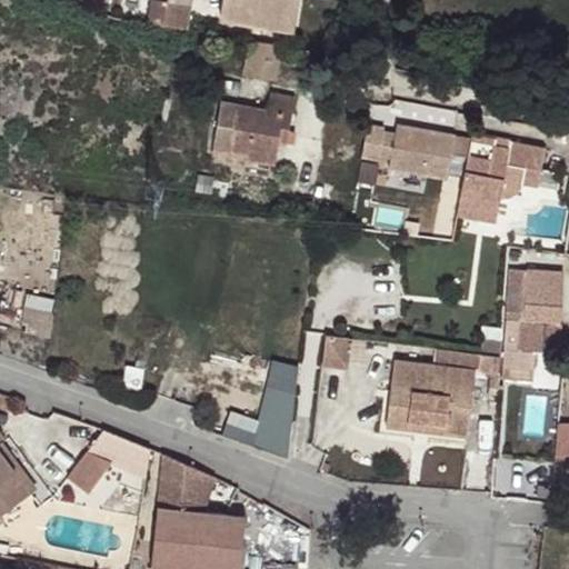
[(160,28),(163,3),(148,0),(145,25),(155,27),(156,27),(160,28)]
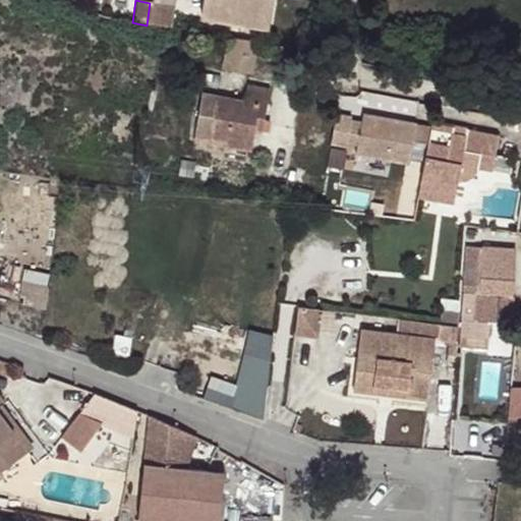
[(269,0),(201,0),(199,15),(265,27),(269,0)]
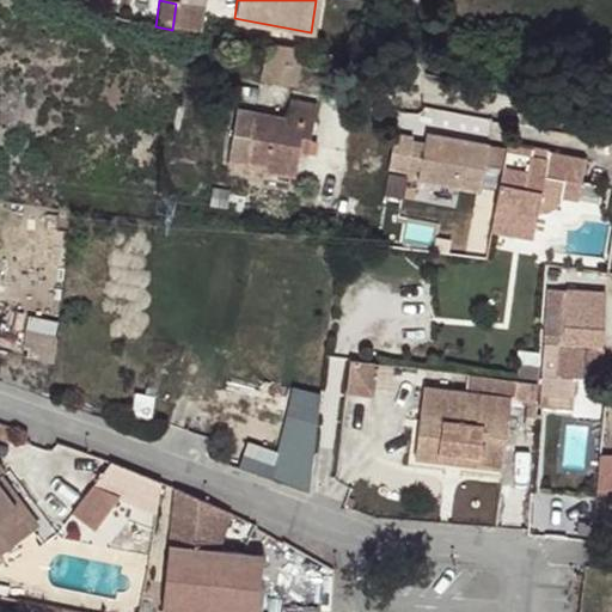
[(197,34),(202,8),(176,4),(172,30),(197,34)]
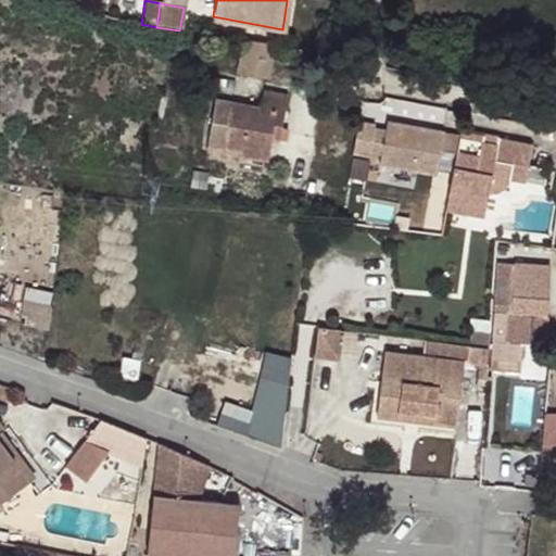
[(265,79),(272,46),(243,41),(237,75),(265,79)]
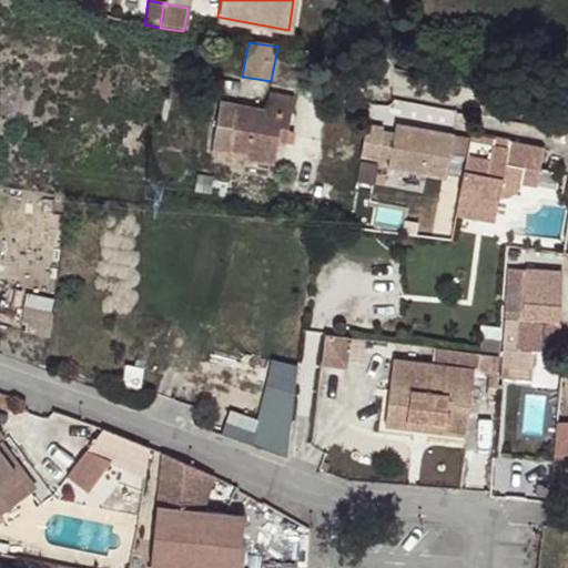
[(276,132),(286,135),(291,100),(269,95),(265,110),(237,104),(230,153),(246,155),(272,160),(274,159),(277,143),(276,132)]
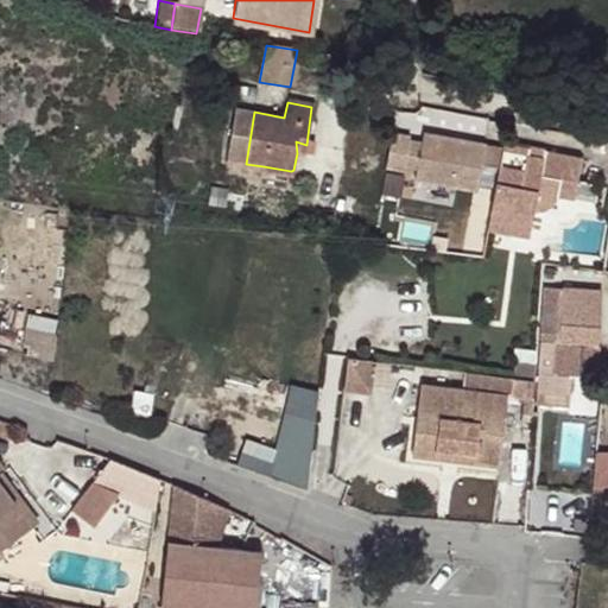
[(400,112),(394,125),(418,135),(424,122),(400,112)]
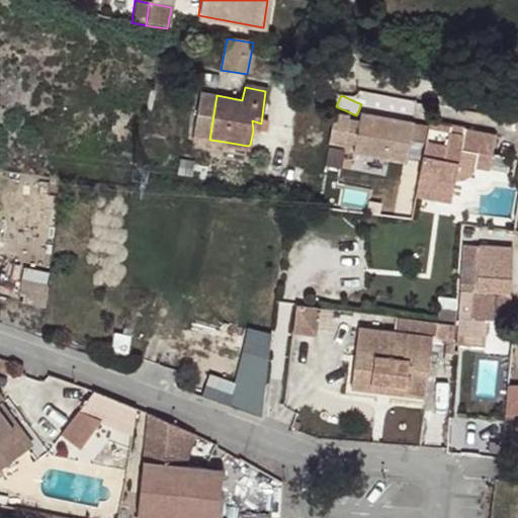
[(348,114),(334,111),(327,145),(343,148),(348,114)]
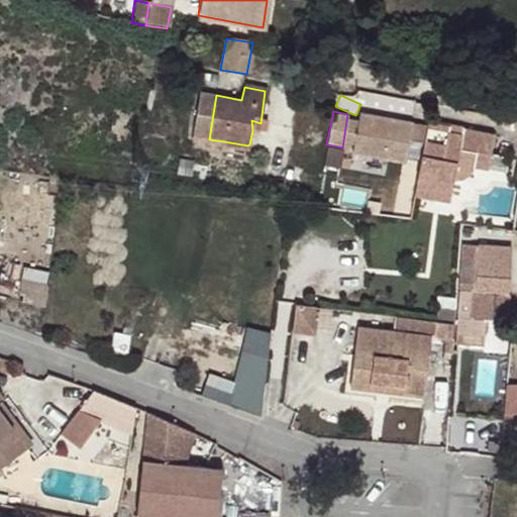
[(352,156),(386,162),(404,166),(412,122),(359,112),(352,156)]
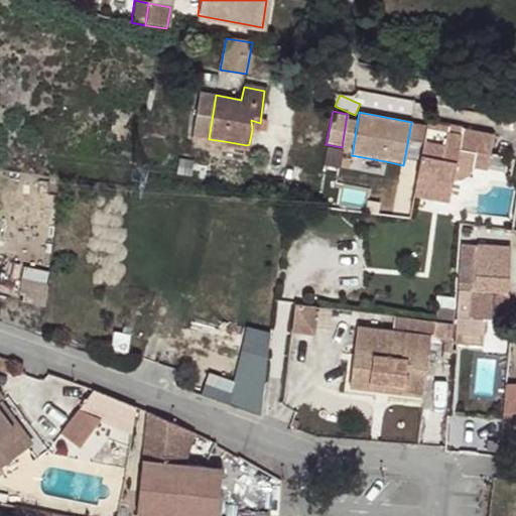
[(258,131),(260,123),(251,120),(252,130),(258,131)]
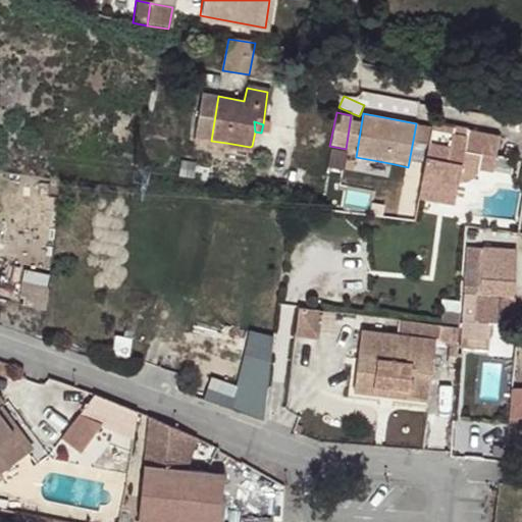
[(452,129),(431,124),(418,197),(454,204),(457,181),(464,179),(473,174),(477,167),(491,171),(498,138),(467,133),(464,140),(452,137),(452,129)]
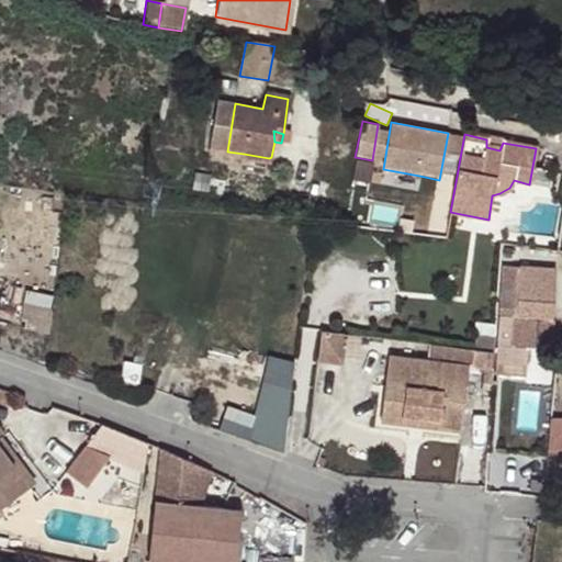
[(503,143),(486,139),(486,147),(499,150),(503,143)]
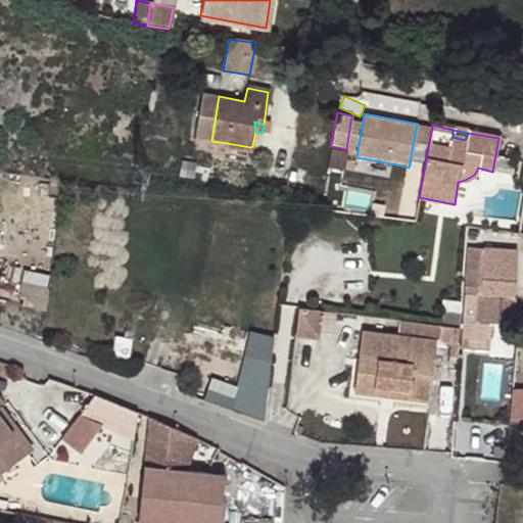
[(250,147),(227,143),(224,160),(246,164),(250,147)]
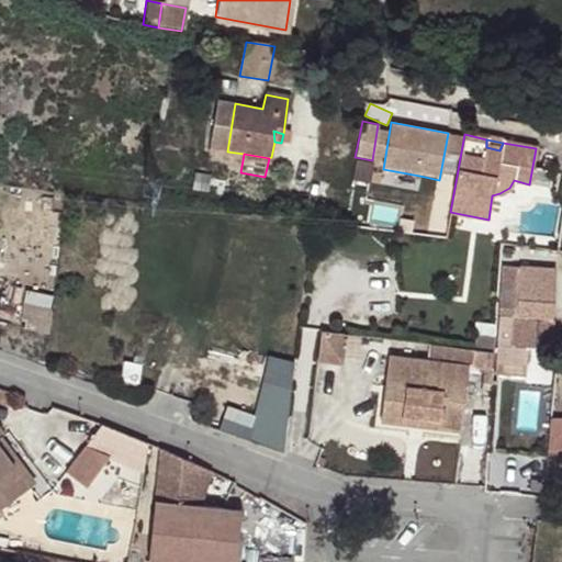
[(416,189),(419,176),(383,169),(381,181),(416,189)]
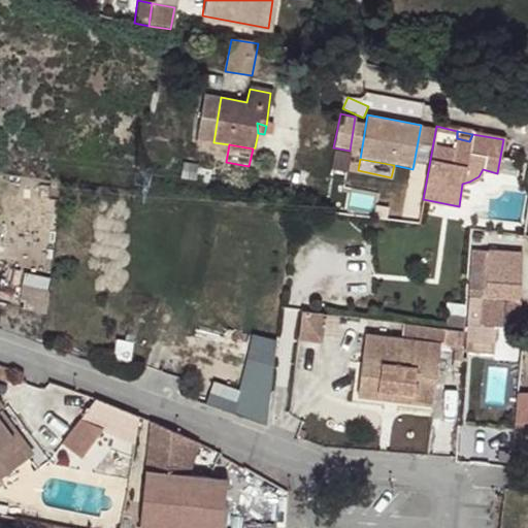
[(515,315),(519,255),(487,252),(484,312),(515,315)]
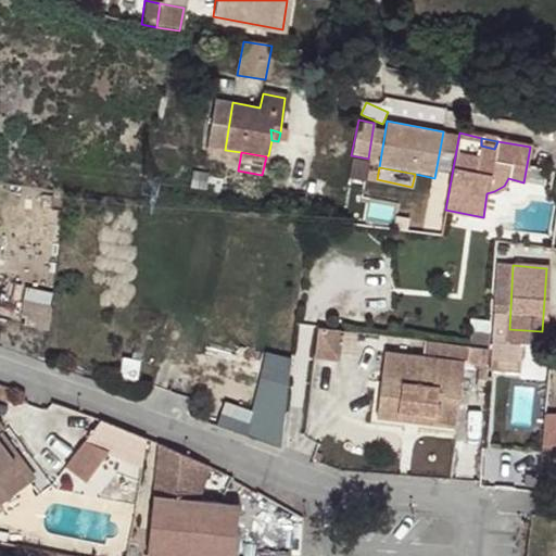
[(23,319),(49,325),(54,300),(27,295),(23,319)]
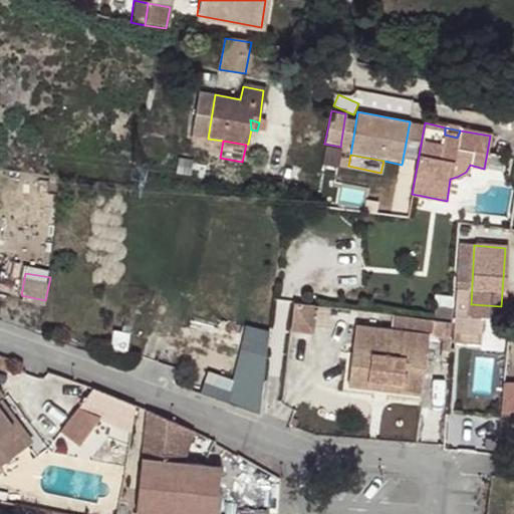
[(289,330),(310,332),(313,306),(292,303),(289,330)]
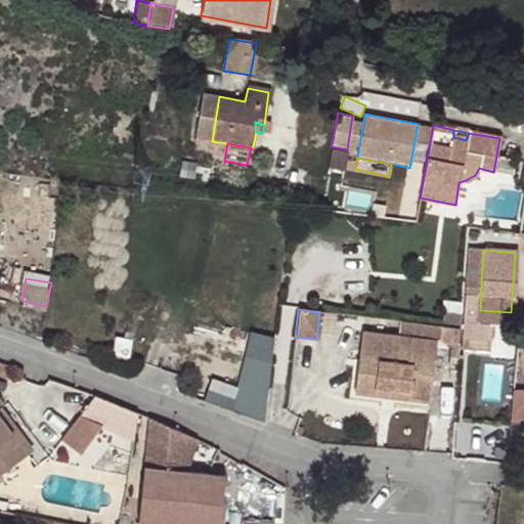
[(442,316),(441,326),(457,329),(459,318),(442,316)]
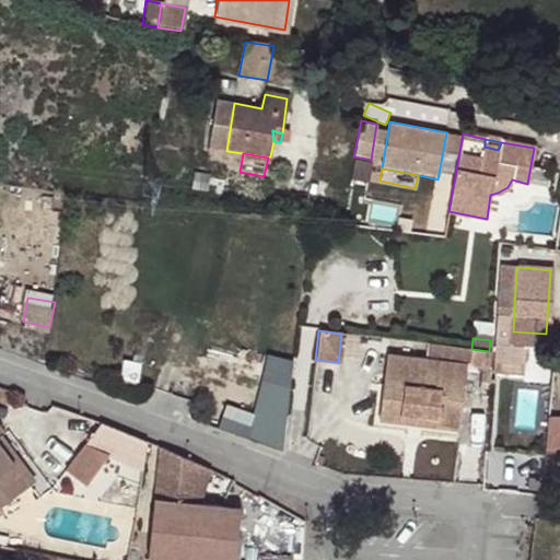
[(489,351),(471,349),(469,364),(488,366),(489,351)]
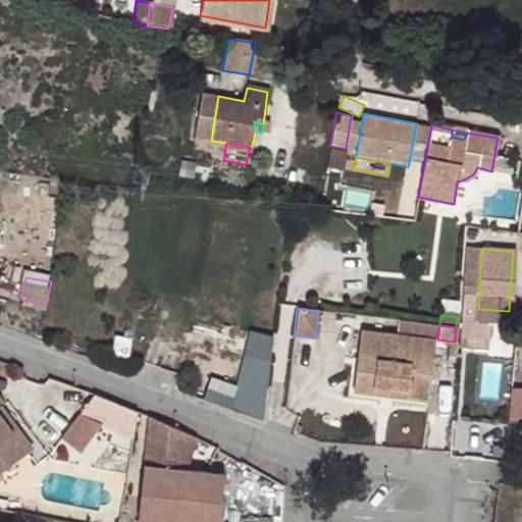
[(406,392),(405,397),(427,401),(434,341),(360,331),(353,390),(373,393),(374,387),(406,392)]
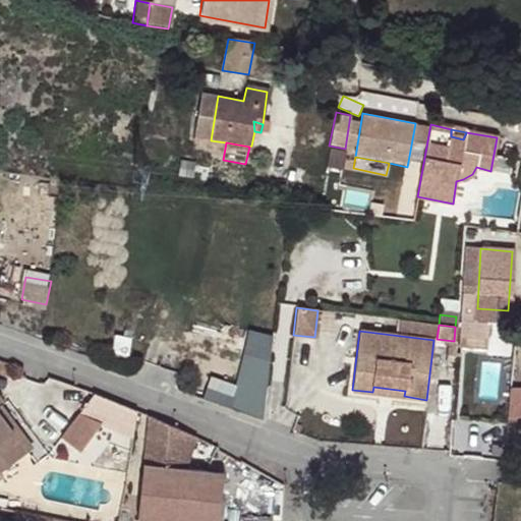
[(205,400),(265,413),(276,358),(243,352),(237,381),(211,374),(205,400)]
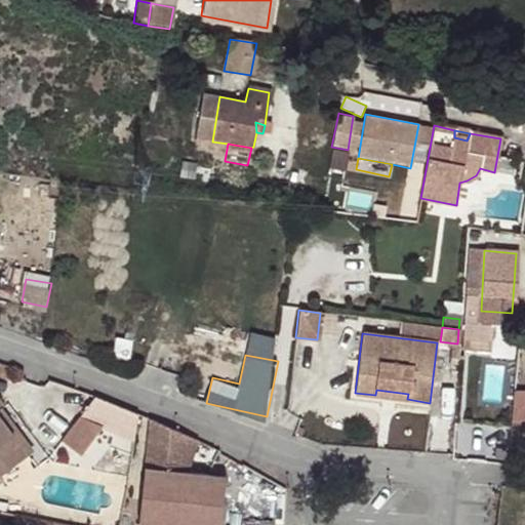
[(375,395),(407,399),(408,394),(376,390),(375,395)]
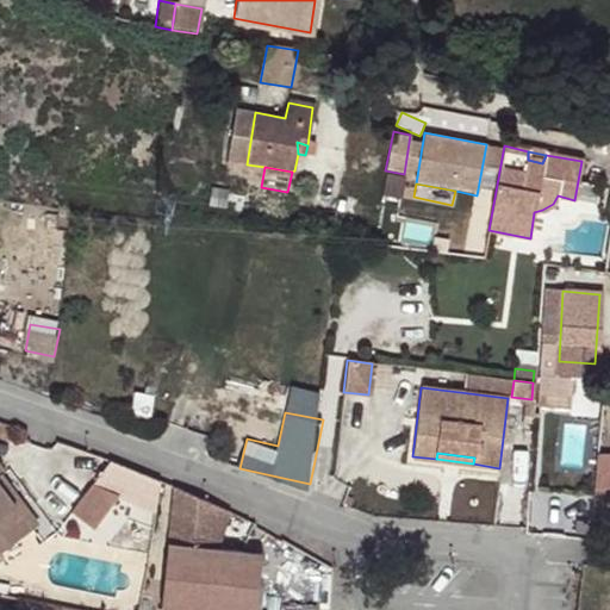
[(112,462),(104,460),(93,489),(156,512),(160,484),(112,462)]
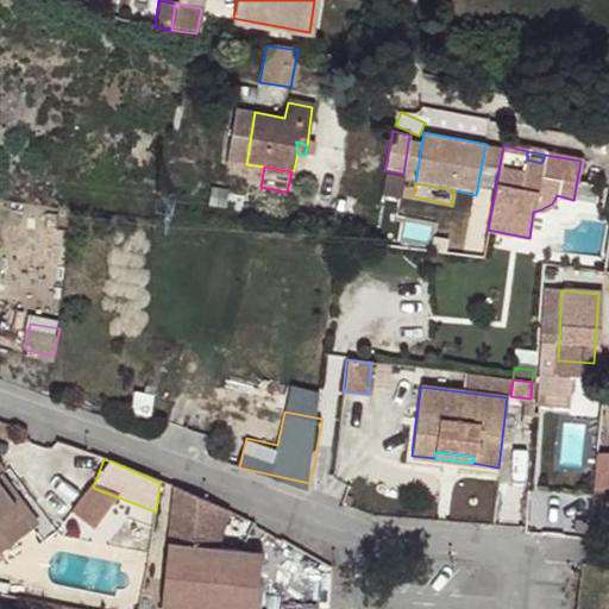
[(608,487),(608,459),(594,459),(592,488),(608,487)]
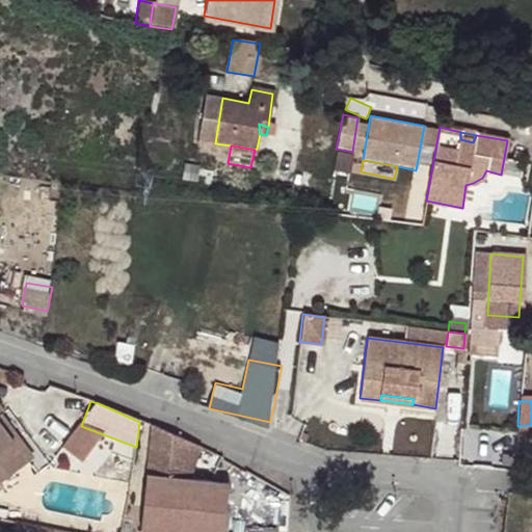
[(0,425),(0,415),(3,414),(5,411),(0,404),(0,479),(27,460),(0,425)]
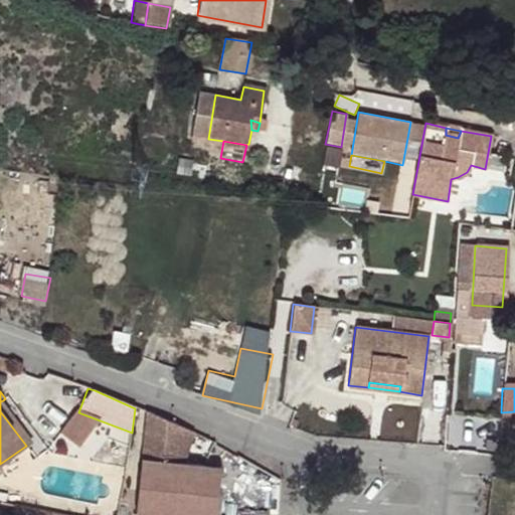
[(32,442),(3,400),(0,401),(0,411),(26,446),(32,442)]
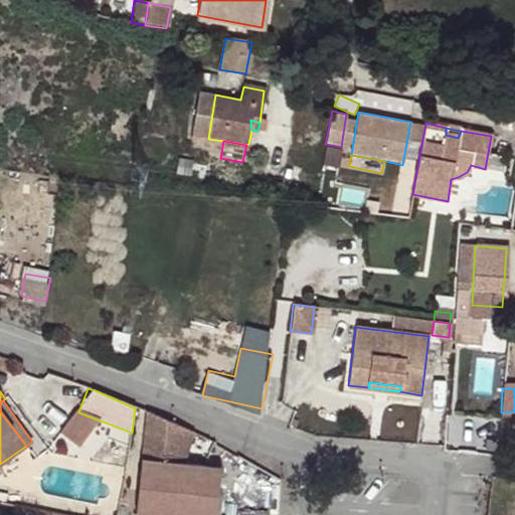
[(193,435),(147,413),(136,513),(137,514),(145,514),(216,514),(222,468),(184,464),(193,435)]
